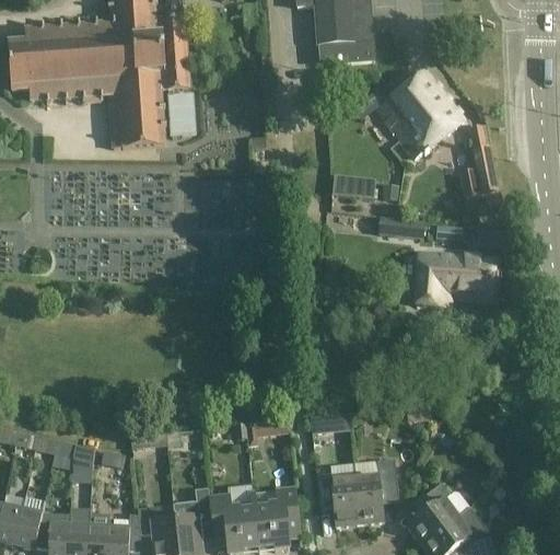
[(189,88),(182,0),(165,0),(164,3),(156,3),(156,0),(153,0),(112,0),(112,4),(106,4),(107,8),(113,7),(113,16),(94,19),(95,23),(80,24),(80,20),(77,20),(77,24),(63,25),(63,21),(59,21),(59,26),(45,27),(44,22),(41,23),(42,27),(25,29),(26,39),(9,42),(10,56),(7,56),(8,74),(11,74),(12,90),(30,89),(31,100),(46,99),(46,103),(49,103),(49,99),(65,96),(65,102),(68,102),(68,96),(82,95),(82,101),(103,99),(102,94),(108,93),(109,108),(107,108),(108,113),(111,112),(112,126),(108,127),(108,130),(112,130),(113,147),(164,142),(163,126),(168,125),(167,123),(162,123),(161,108),(166,107),(166,104),(161,104),(160,90),(189,88)]
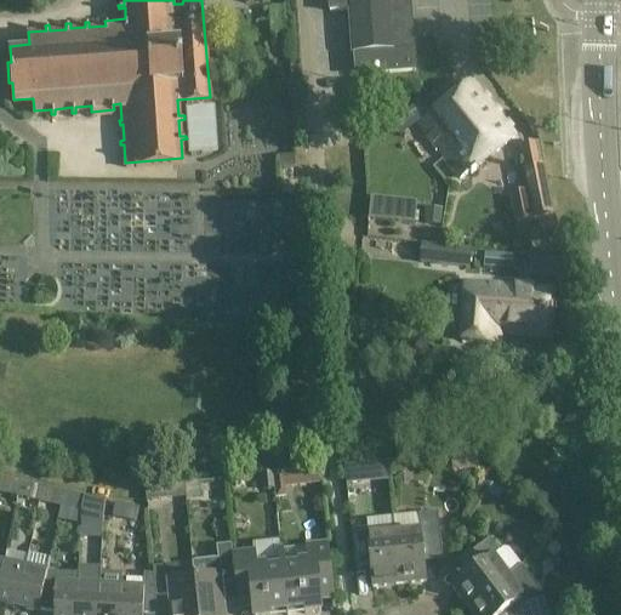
[(415,67),(409,0),(328,0),(329,7),(351,6),(355,70),(415,67)]
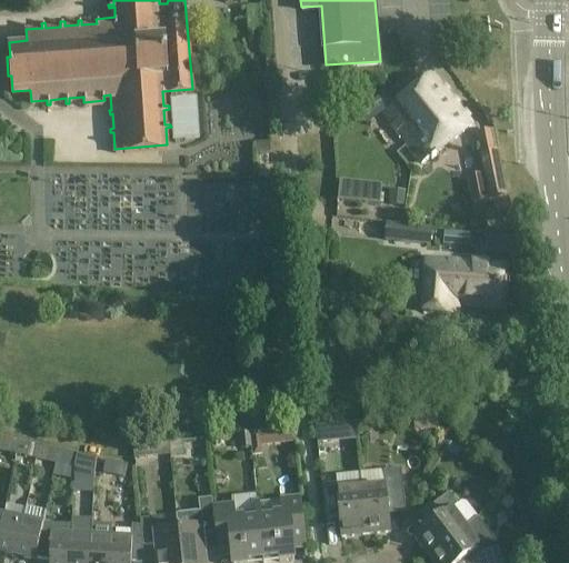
[(382,110),(421,161),(471,123),(431,72),(382,110)]
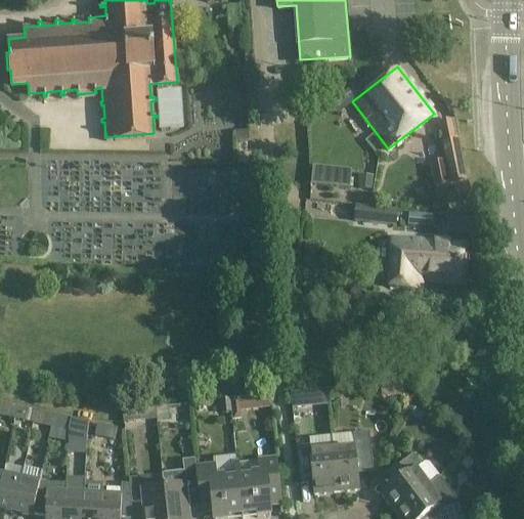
[(183,122),(181,86),(157,87),(160,124),(183,122)]
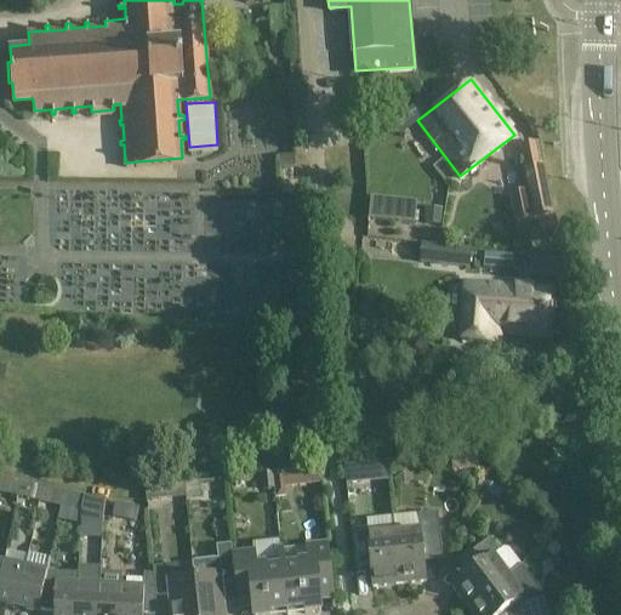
[(553,211),(542,163),(523,166),(534,215),(553,211)]
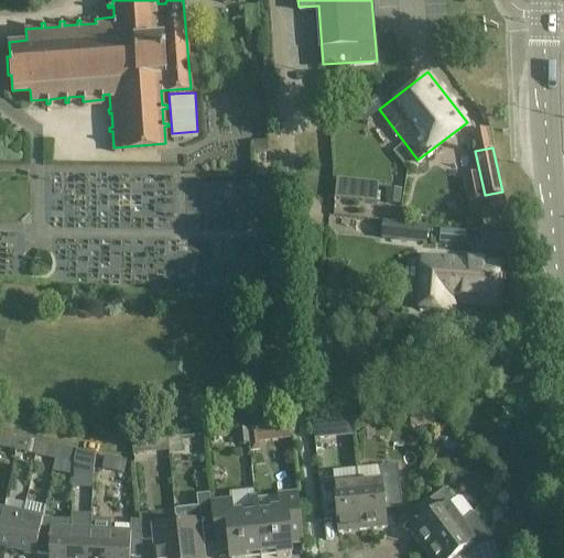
[(337,176),(335,196),(377,199),(378,181),(337,176)]
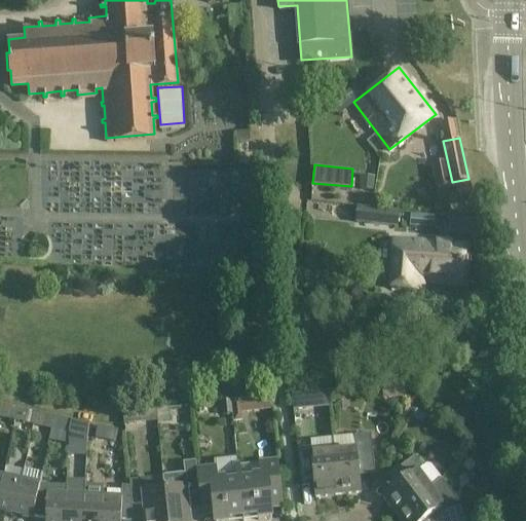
[(361,171),(360,185),(372,186),(373,172),(361,171)]
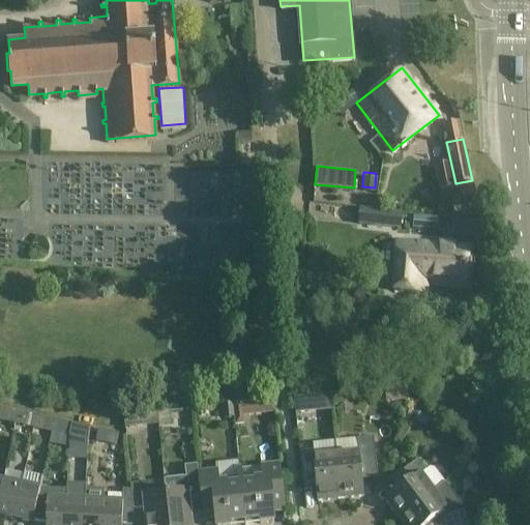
[(403,208),(360,204),(358,221),(401,225),(403,208)]
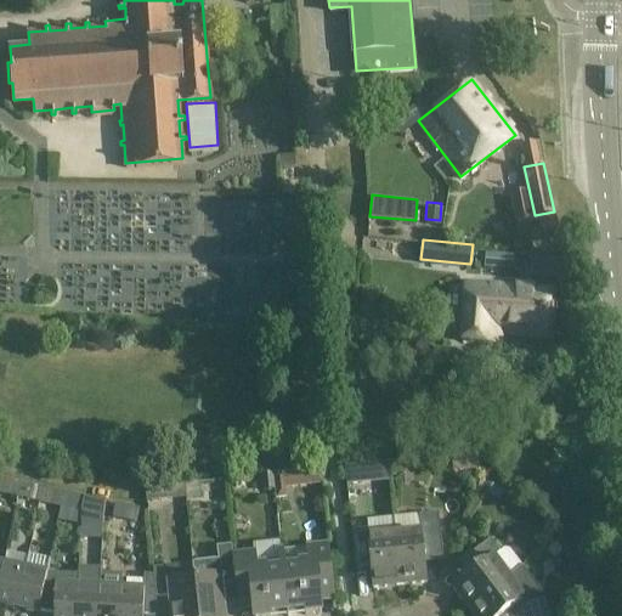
[(513,250),(485,248),(484,263),(512,265),(513,250)]
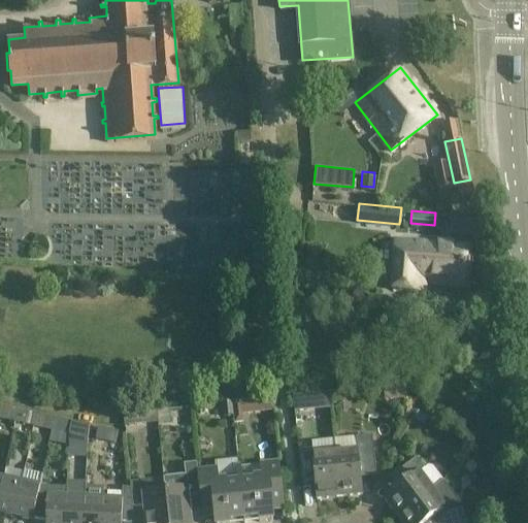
[(477,233),(477,217),(450,215),(449,231),(477,233)]
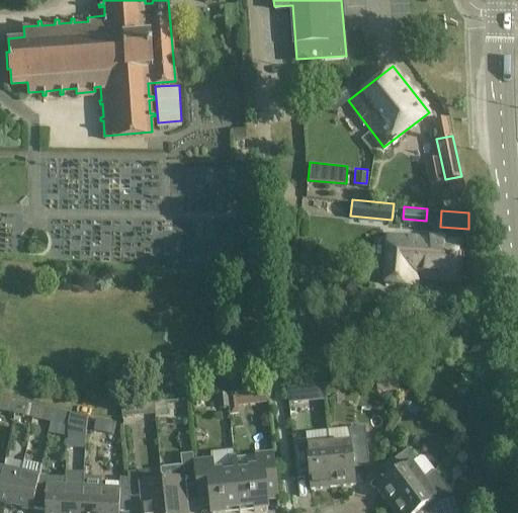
[(464,239),(389,232),(384,282),(417,284),(418,275),(461,279),(464,239)]
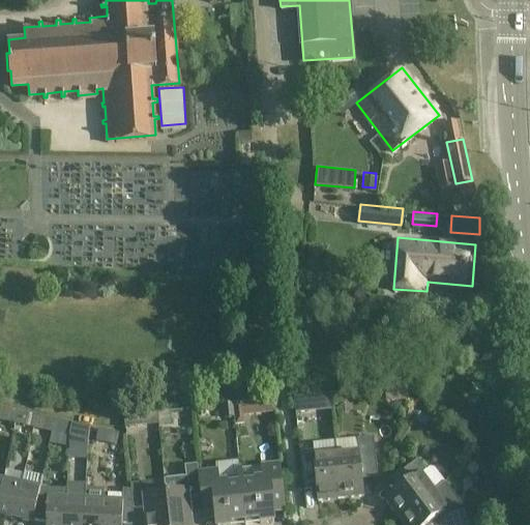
[(306,392),(294,395),(296,408),(308,407),(306,392)]
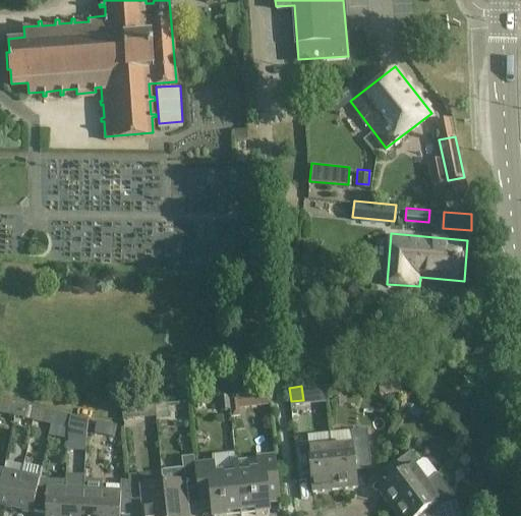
[(239,391),(229,392),(231,414),(241,413),(240,405),(239,391)]
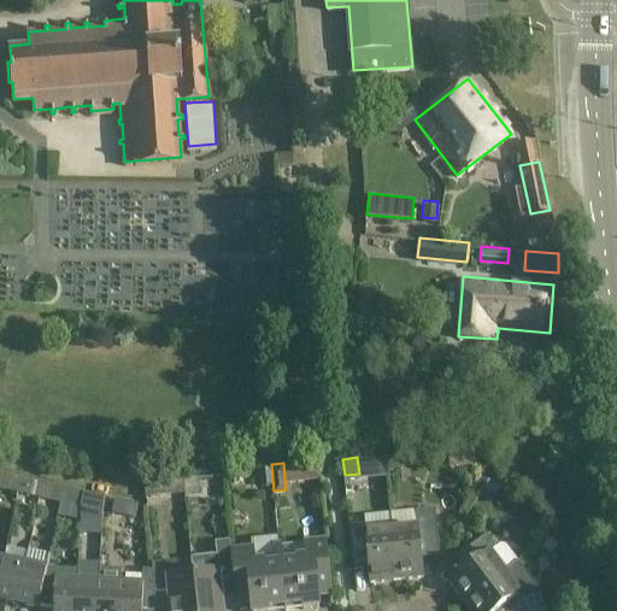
[(0,485),(17,488),(21,475),(0,469),(0,485)]
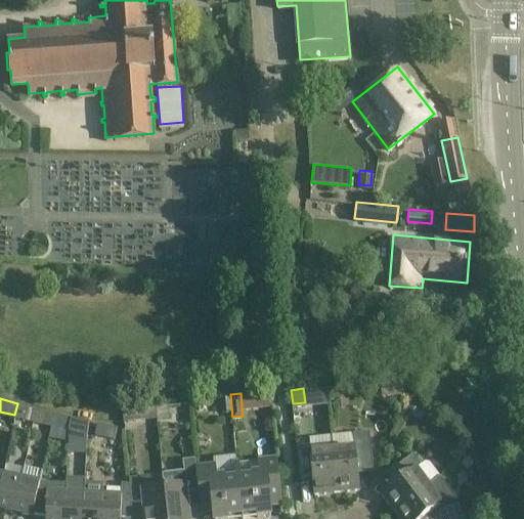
[(36,406),(17,403),(14,415),(33,419),(36,406)]
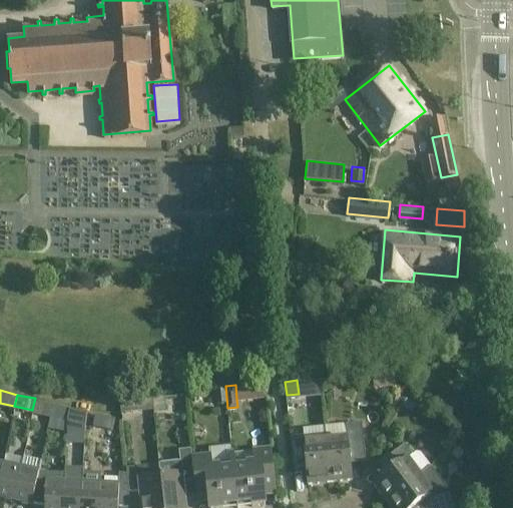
[(52,402),(35,398),(32,410),(50,414),(52,402)]
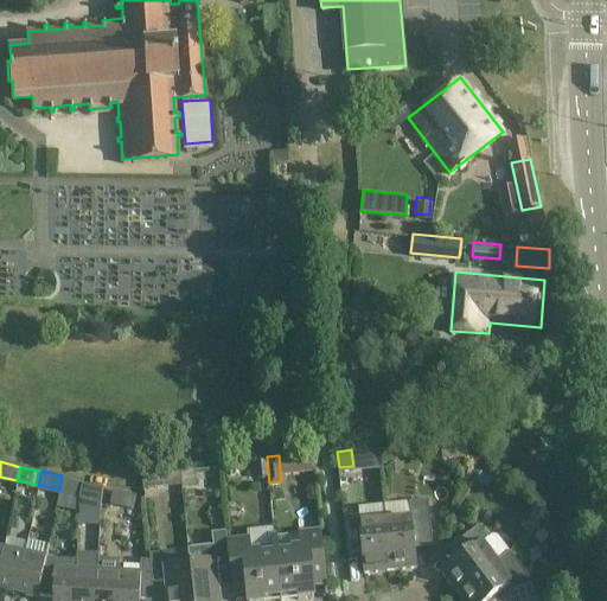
[(81,480),(62,475),(59,490),(78,493),(81,480)]
